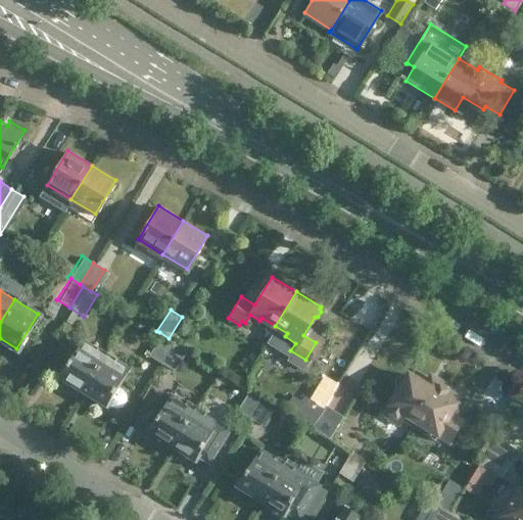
[(159,363),(174,341),(169,338),(159,332),(145,353),(159,363)]
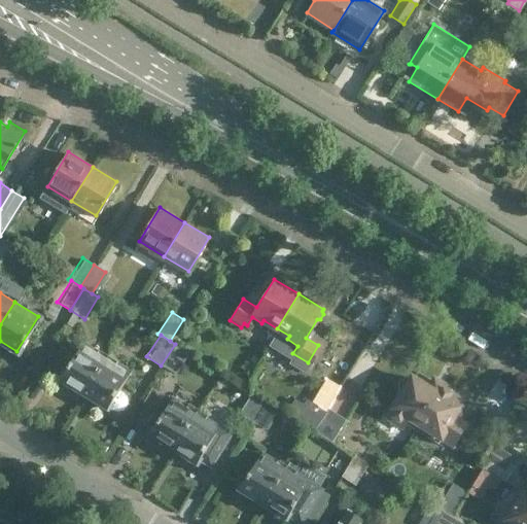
[(83,392),(104,357),(80,343),(60,377),(83,392)]
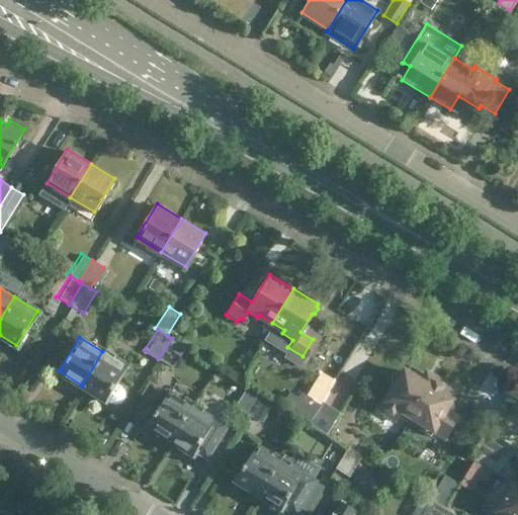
[(172,338),(158,359),(170,367),(184,345),(172,338)]
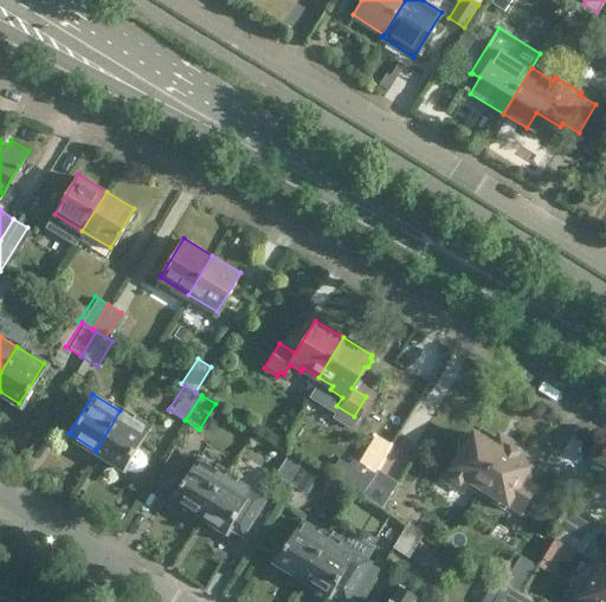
[(120,410),(96,451),(123,467),(127,470),(134,471),(141,468),(144,463),(144,455),(140,450),(136,447),(148,428),(120,410)]
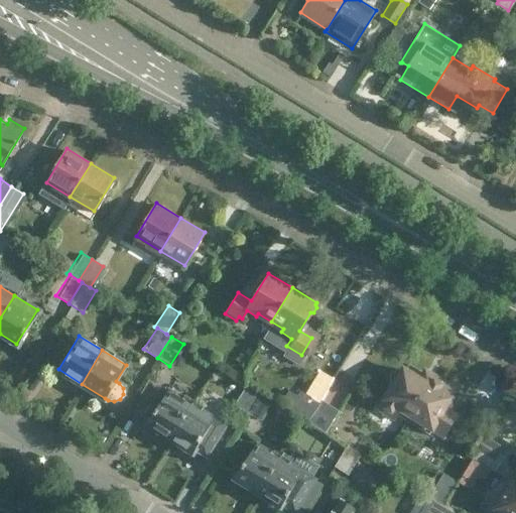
[(395,382),(380,406),(395,415),(401,406),(409,411),(429,378),(423,374),(421,377),(404,366),(402,369),(401,369),(400,368),(398,368),(397,368),(396,369),(395,369),(393,370),(392,371),(392,372),(391,374),(391,376),(391,377),(392,380),(393,381),(395,382)]
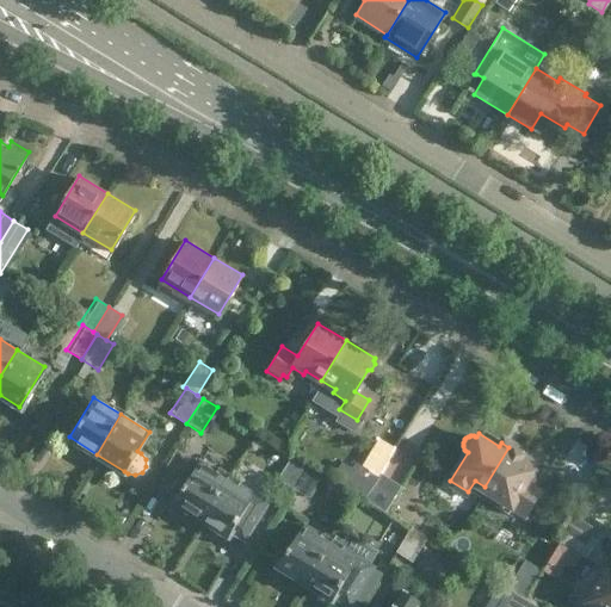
[(508,447),(485,487),(485,488),(526,513),(541,489),(526,481),(539,459),(512,443),(508,447)]
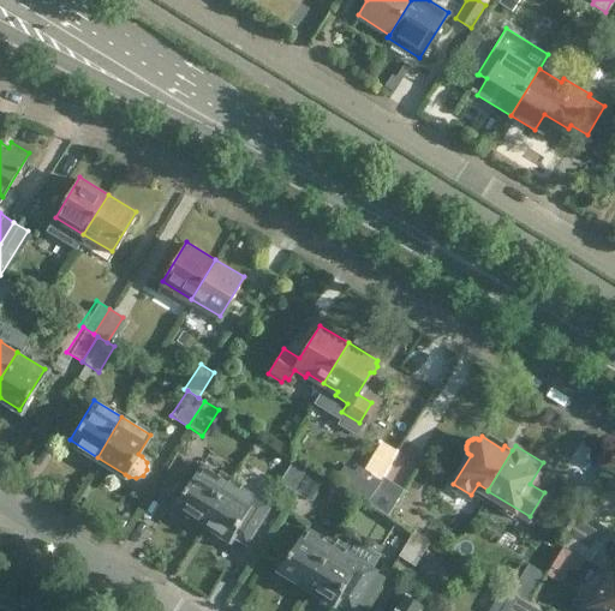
[(293,491),(309,466),(293,456),(276,481),(293,491)]
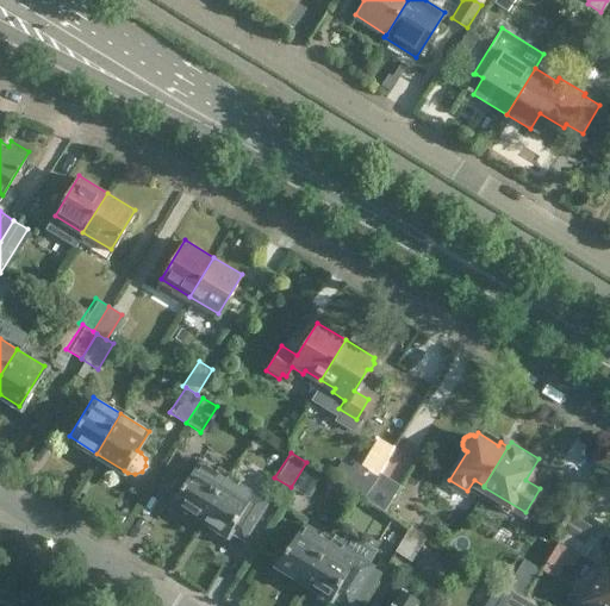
[(200,517),(225,476),(198,460),(173,500),(200,517)]
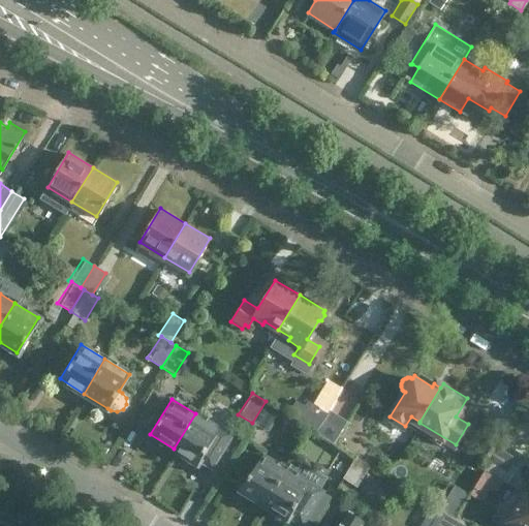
[(315,431),(328,411),(309,400),(297,420),(315,431)]
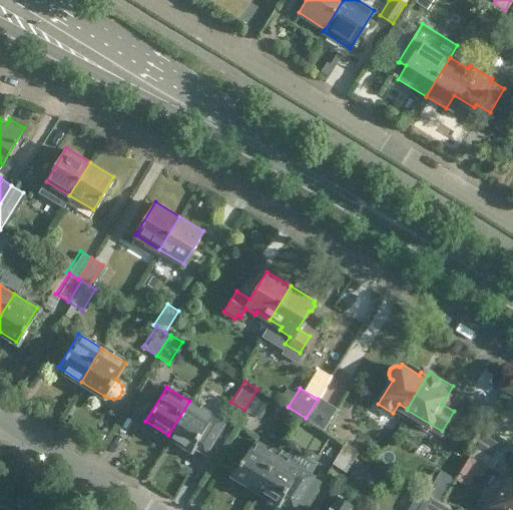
[(258,389),(244,410),(257,418),(271,397),(258,389)]
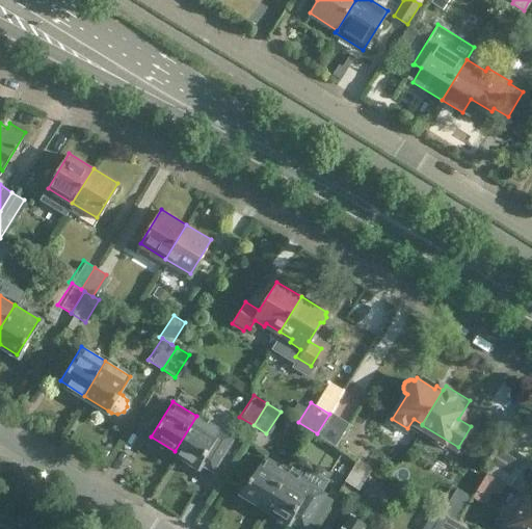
[(329,414),(317,433),(336,445),(350,422),(331,411),(329,414)]
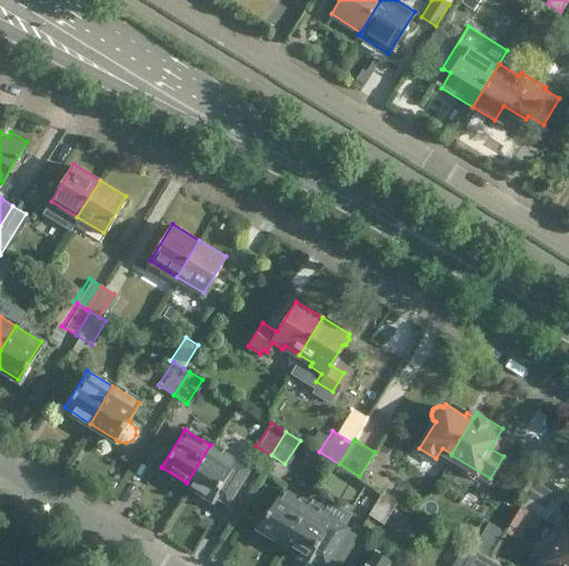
[(210,445),(187,483),(212,498),(236,462),(210,445)]
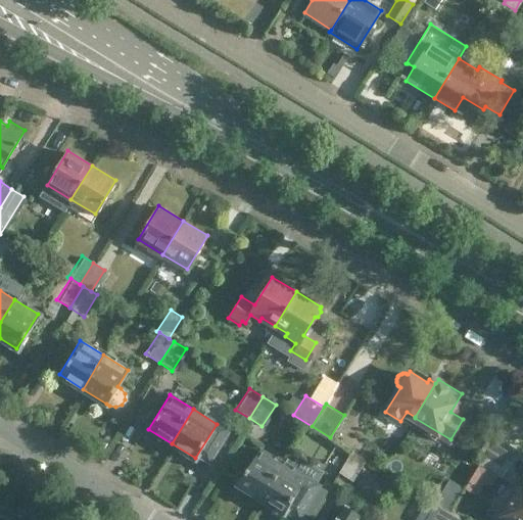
[(491,439),(479,461),(502,475),(515,454),(491,439)]
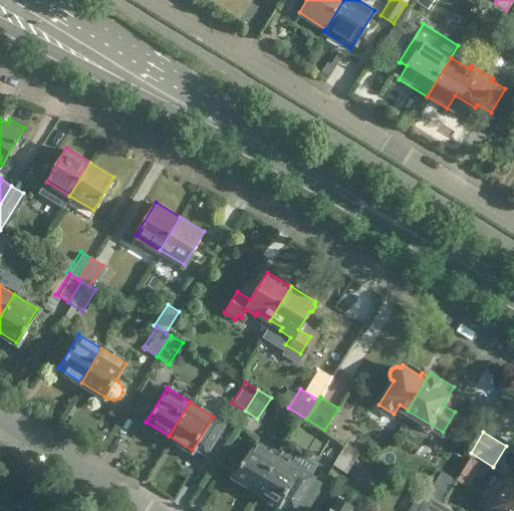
[(333,464),(345,444),(331,436),(319,456),(333,464)]
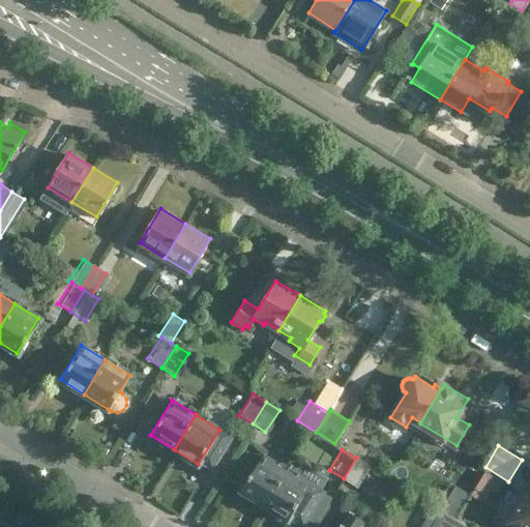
[(287,471),(277,465),(263,456),(241,491),(265,505),(287,471)]
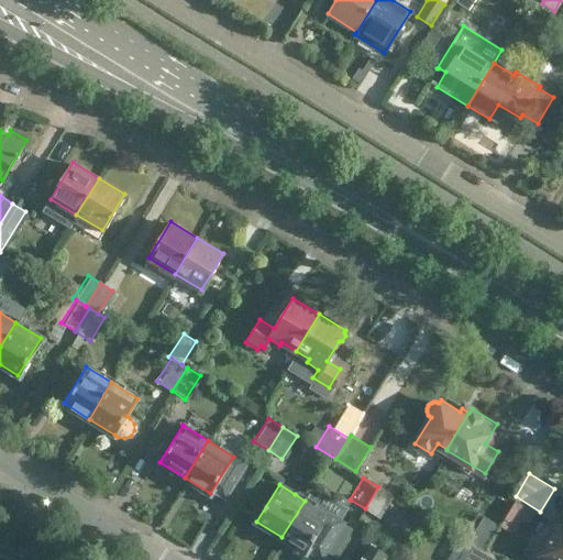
[(378,486),(365,508),(378,517),(393,495),(378,486)]
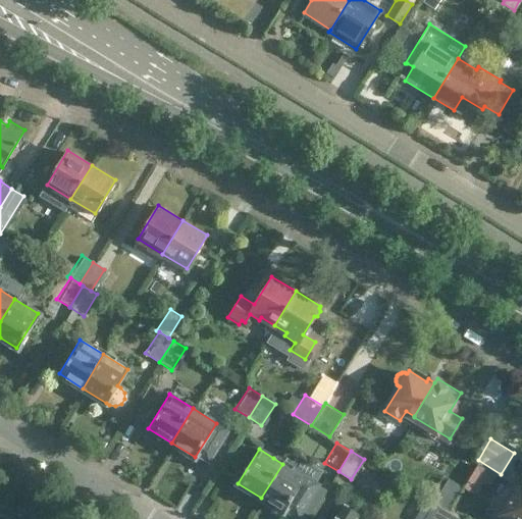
[(306,478),(282,464),(261,498),(284,512),(306,478)]
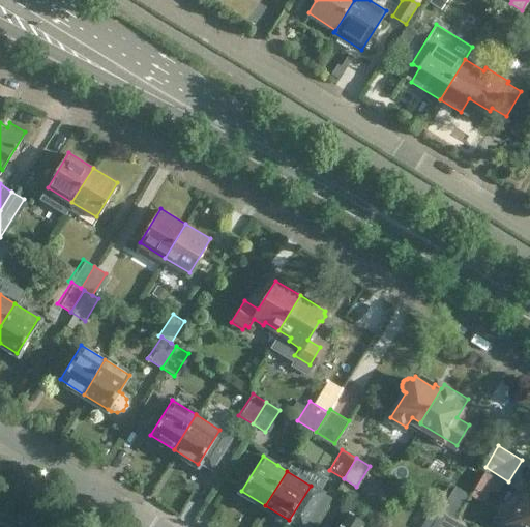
[(529,526),(529,494),(522,490),(511,506),(516,509),(509,521),(519,526),(529,526)]
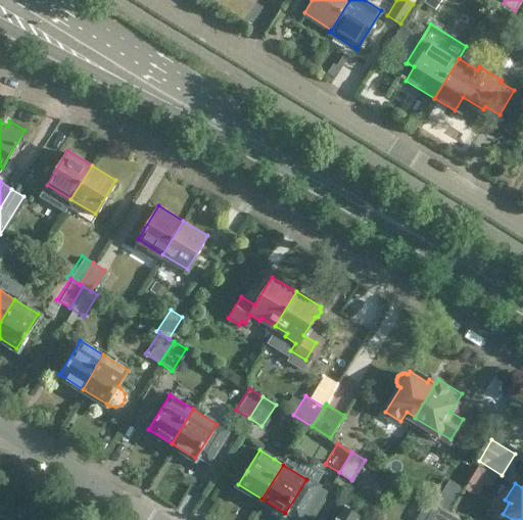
[(415,519),(429,519),(439,504),(425,495),(412,518),(415,519)]
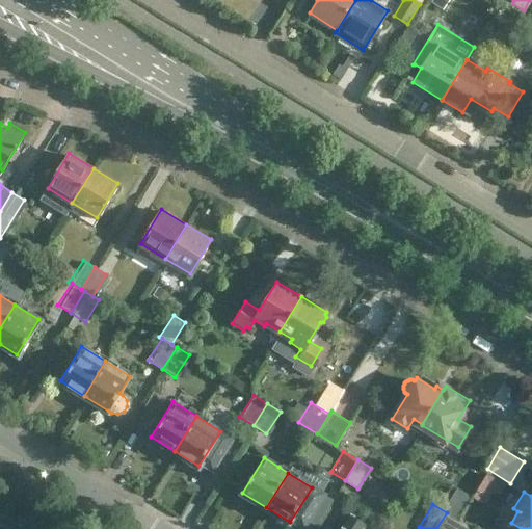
[(447,512),(436,528),(468,528),(469,527),(447,512)]
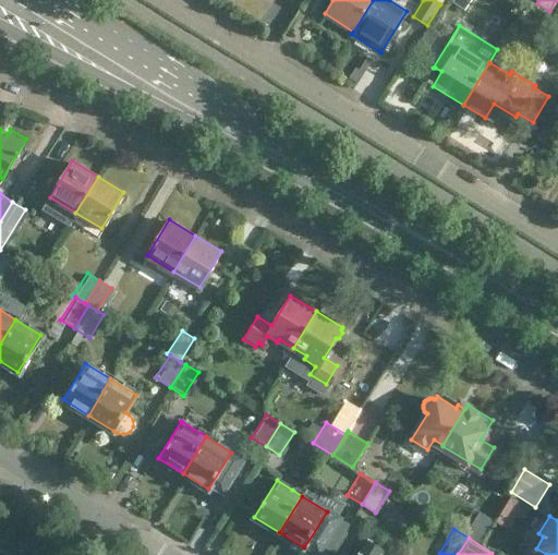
[(383,554),(386,550),(370,540),(360,554),(383,554)]
